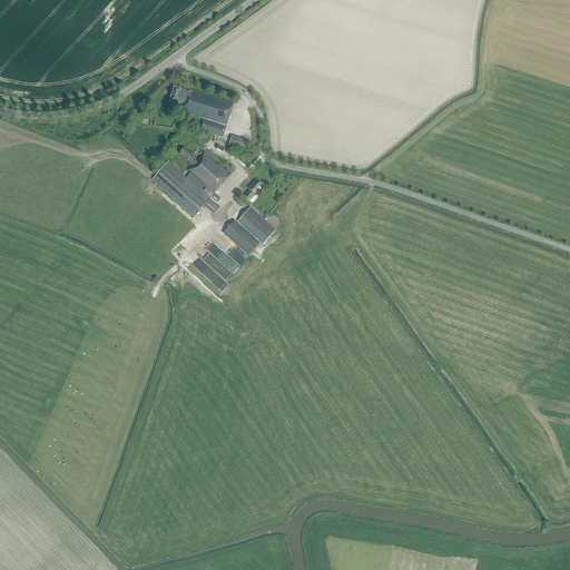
[(198,129),(203,130),(223,137),(234,104),(192,89),(190,91),(182,88),(183,87),(175,85),(169,99),(177,102),(178,100),(183,101),(179,110),(202,118),(198,129)]
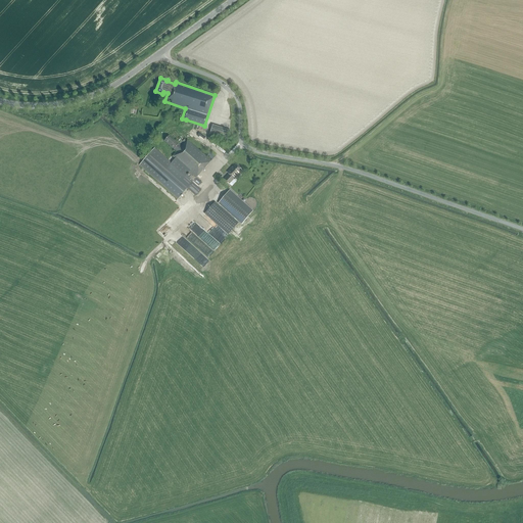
[(227,141),(230,131),(212,125),(209,135),(227,141)]
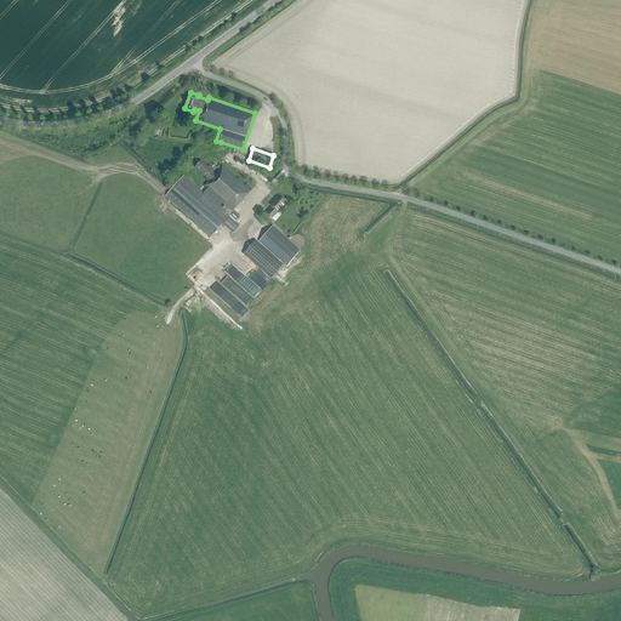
[(204,184),(226,206),(222,210),(227,215),(231,210),(231,211),(249,191),(221,165),(215,172),(200,159),(194,165),(209,178),(204,184)]
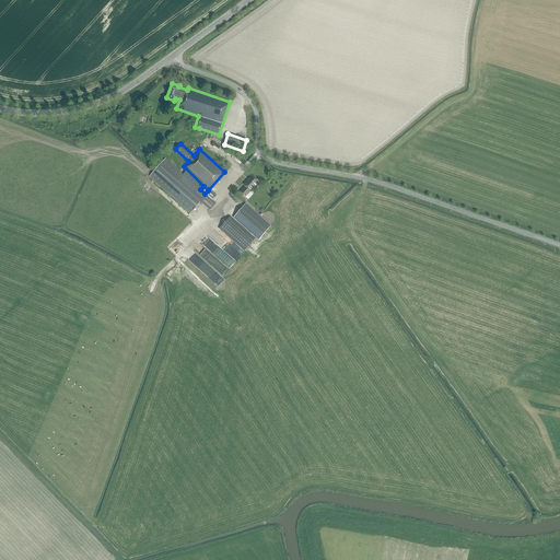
[(210,210),(216,203),(184,175),(165,159),(149,177),(190,213),(200,201),(210,210)]
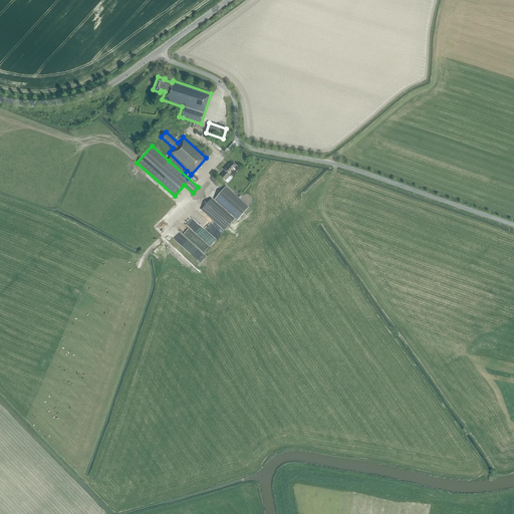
[(209,158),(212,154),(207,149),(203,153),(209,158)]
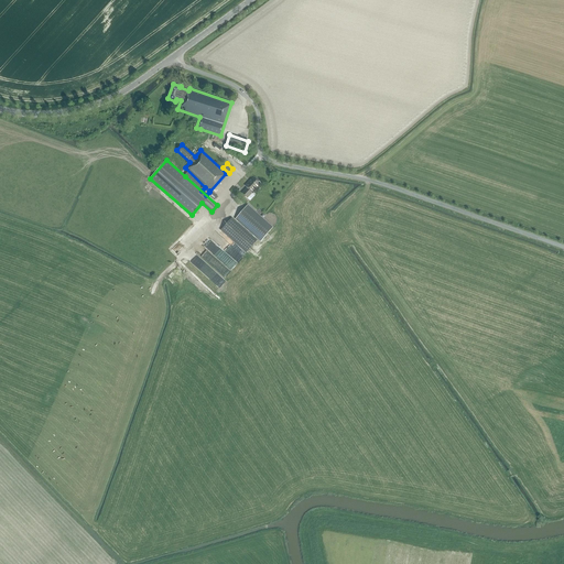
[(261,185),(260,184),(260,183),(255,177),(251,181),(250,181),(245,186),(247,188),(241,194),(247,198),(257,188),(258,190),(261,186),(261,185)]
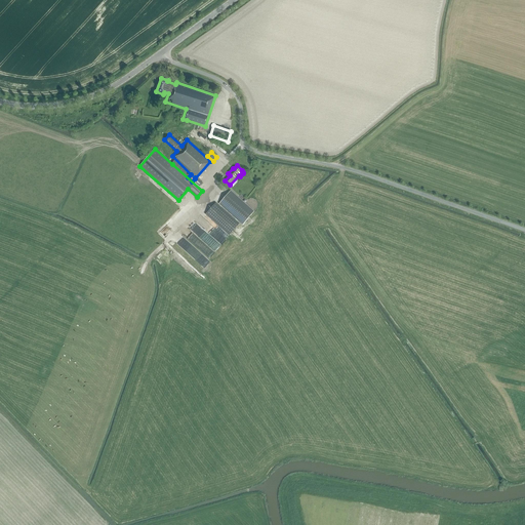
[(242,226),(254,211),(231,191),(218,204),(242,226)]
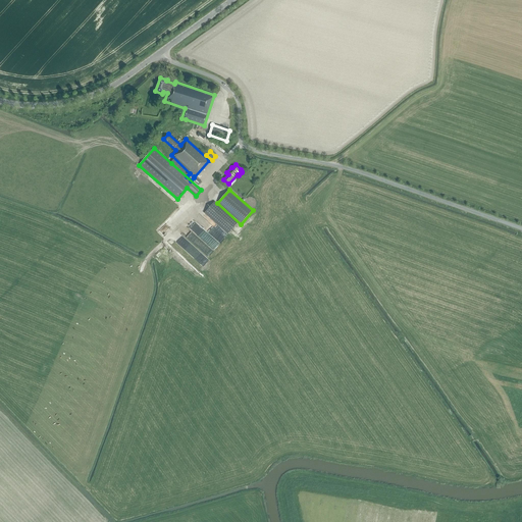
[(214,202),(204,213),(227,235),(238,222),(214,202)]
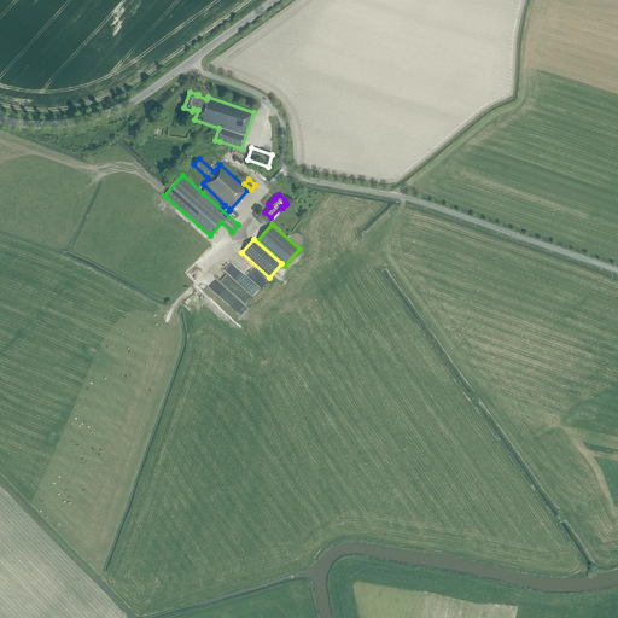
[(252,296),(266,281),(244,262),(238,268),(244,274),(237,281),(252,296)]
